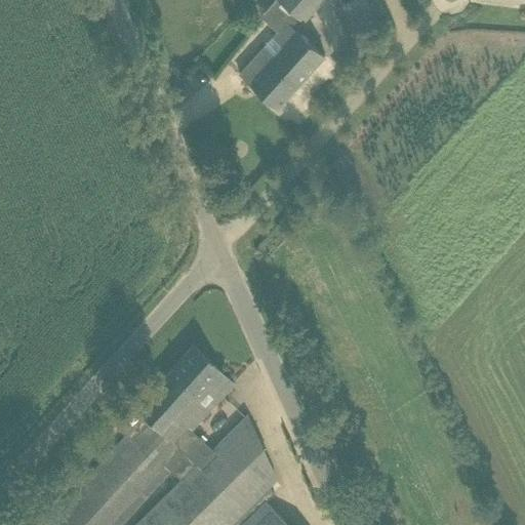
[(277,0),(277,1),(306,24),(325,0),(277,0)]
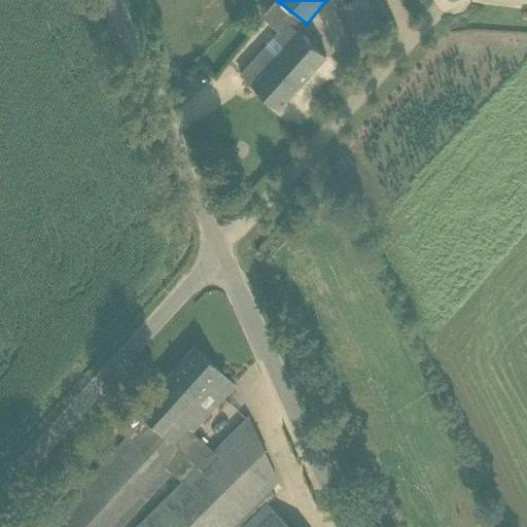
[(354,0),(337,10),(356,43),(388,24),(373,0),(354,0)]
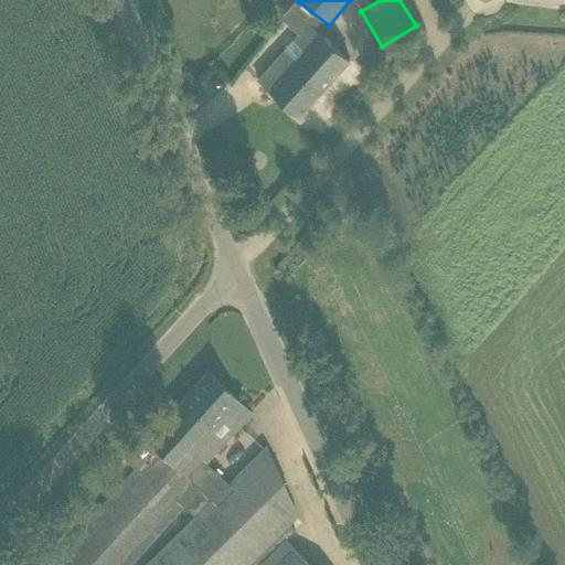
[(285,51),(258,81),(298,117),(350,61),(309,23),(294,41),(305,51),(296,60),(285,51)]
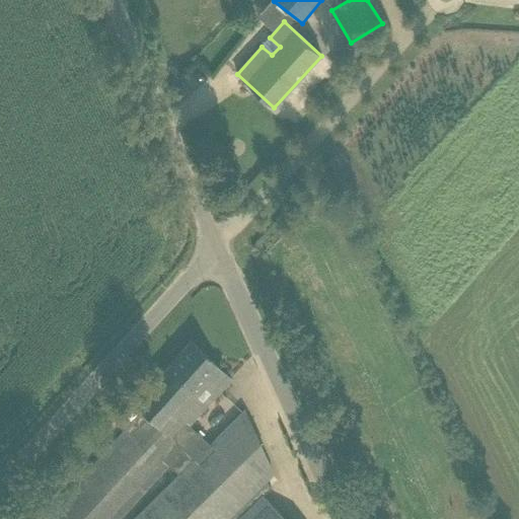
[(118,518),(181,449),(194,459),(205,449),(184,429),(230,379),(190,341),(132,404),(140,412),(138,415),(130,406),(115,424),(123,431),(42,518),(118,518)]
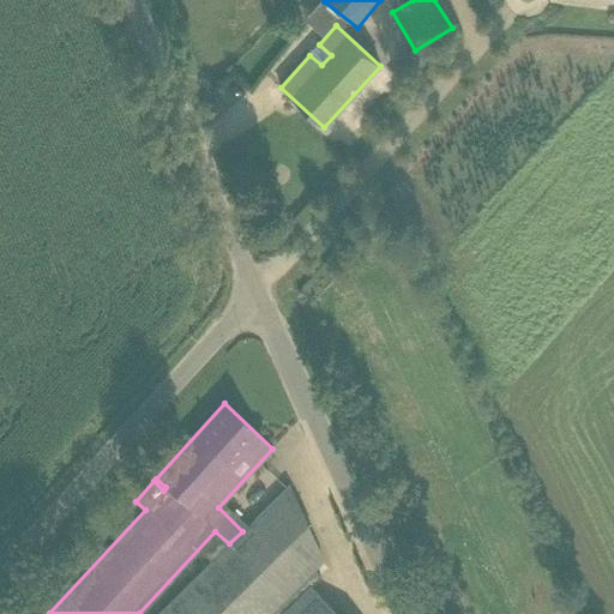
[(281,613),(319,577),(313,570),(321,560),(288,486),(242,531),(229,543),(157,613),(281,613)]
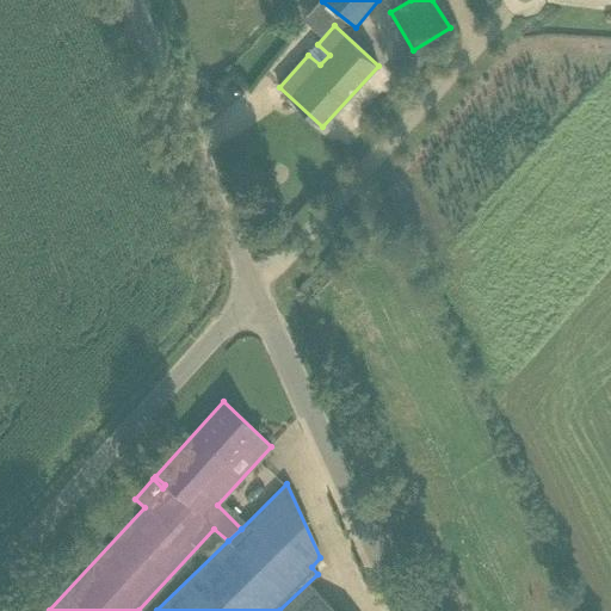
[(334,610),(315,592),(296,610),(334,610)]
